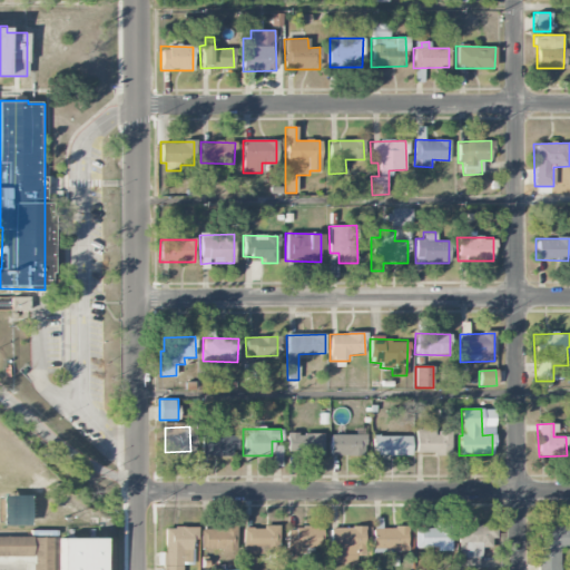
[(450,430),(415,429),(414,453),(450,454),(450,430)]
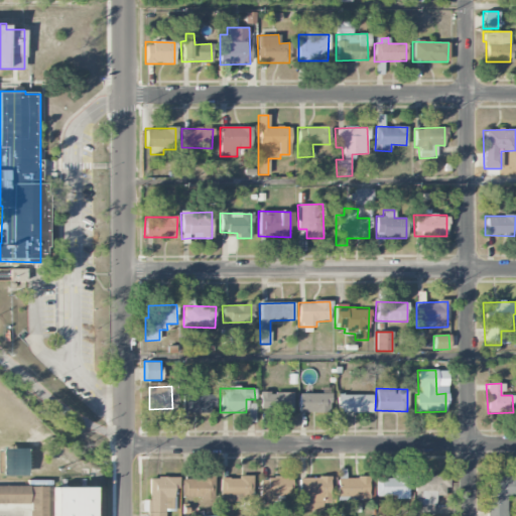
[(291,412),(291,393),(259,392),(259,411),(291,412)]
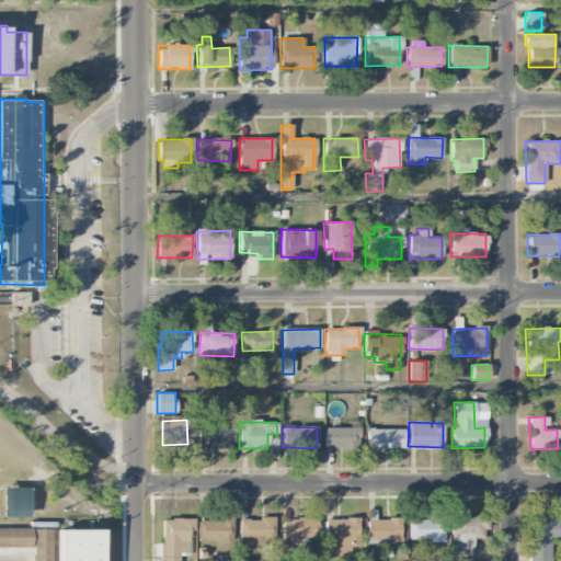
[(356,448),(357,428),(324,427),(323,448),(356,448)]
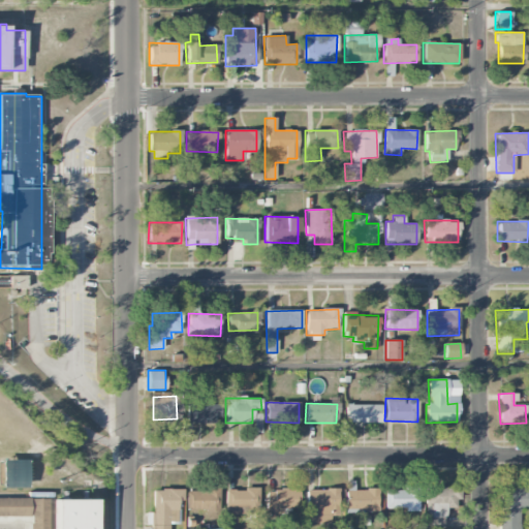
[(215,424),(215,404),(186,404),(186,423),(215,424)]
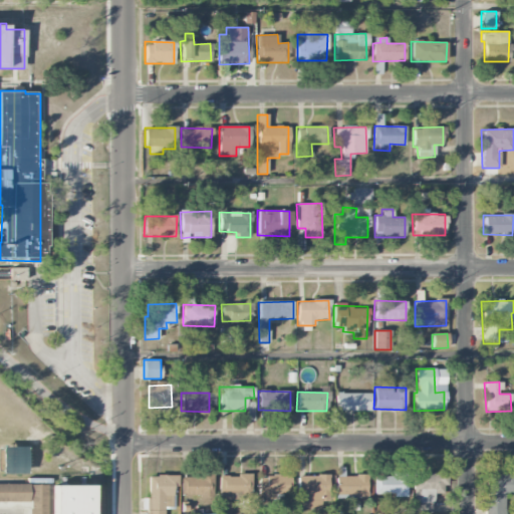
[(369,411),(370,394),(336,393),(336,411),(369,411)]
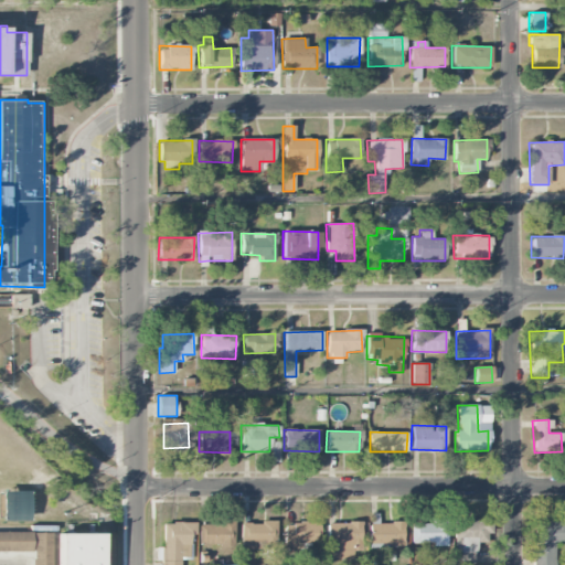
[(1,521),(28,521),(28,491),(0,491),(1,521)]
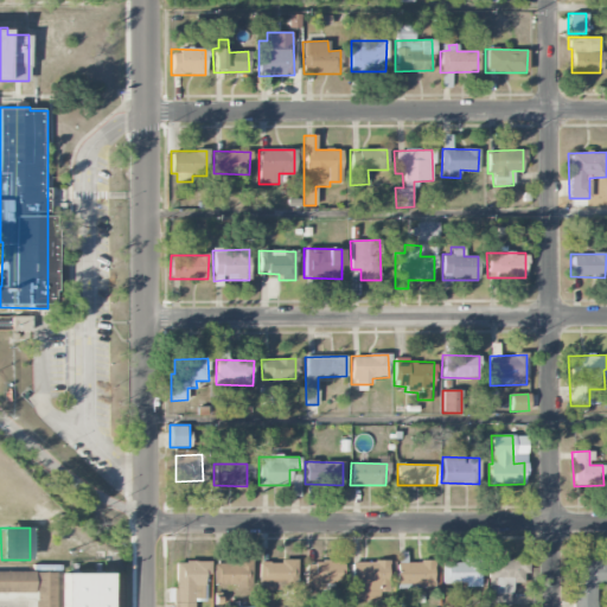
[(511,606),(511,580),(524,580),(524,557),(489,558),(489,606),(511,606)]
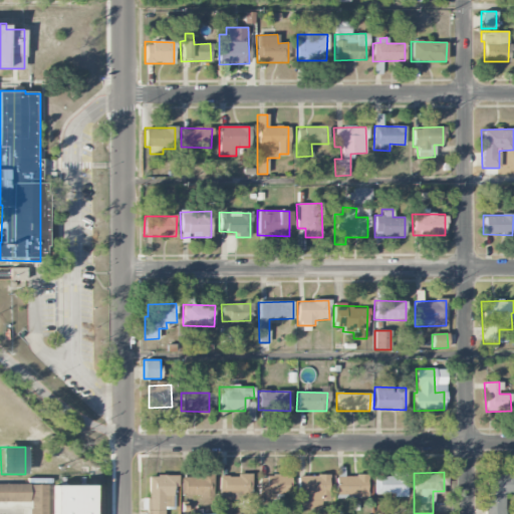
[(405,475),(374,474),(374,495),(405,495),(405,475)]
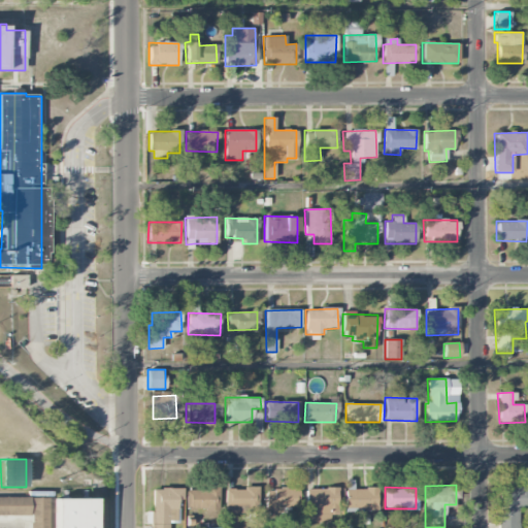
[(258,488),(225,488),(225,514),(258,515),(258,488)]
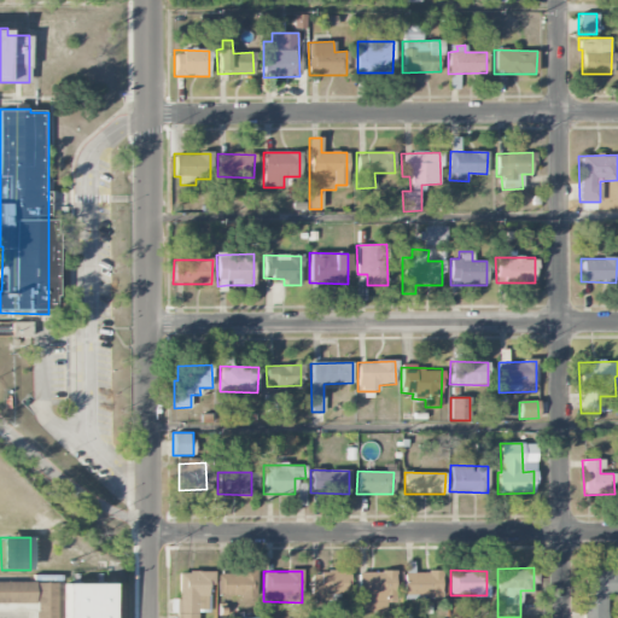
[(349,571),(310,572),(312,599),(331,599),(331,594),(350,593),(349,571)]
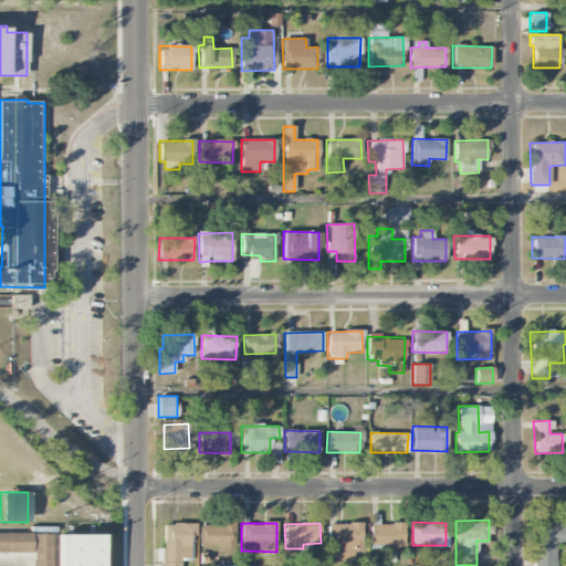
[(327,523),(327,561),(352,559),(352,548),(362,548),(362,523),(327,523)]
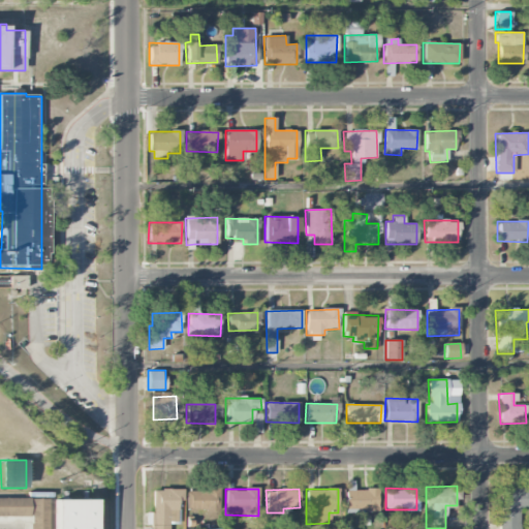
[(345,490),(346,510),(378,510),(378,489),(345,490)]
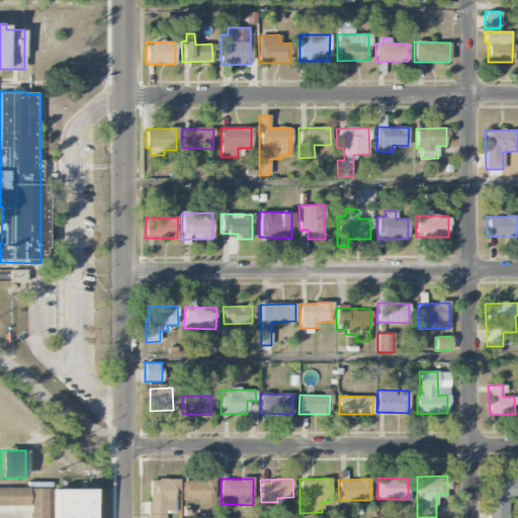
[(489,517),(507,517),(507,498),(515,498),(515,479),(489,479),(489,517)]
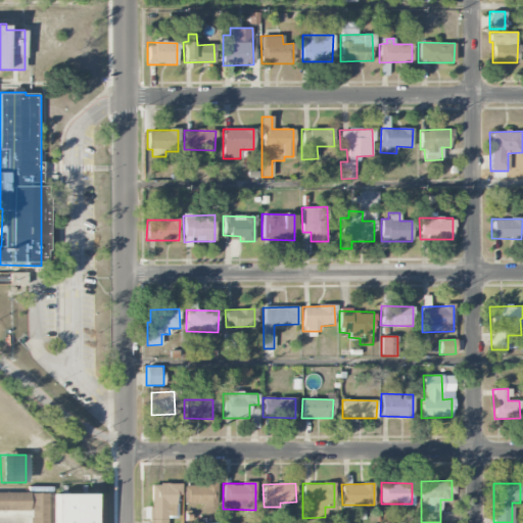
[(150,484),(150,507),(143,507),(143,519),(149,519),(148,522),(165,522),(167,516),(175,516),(176,494),(180,494),(180,484),(150,484)]
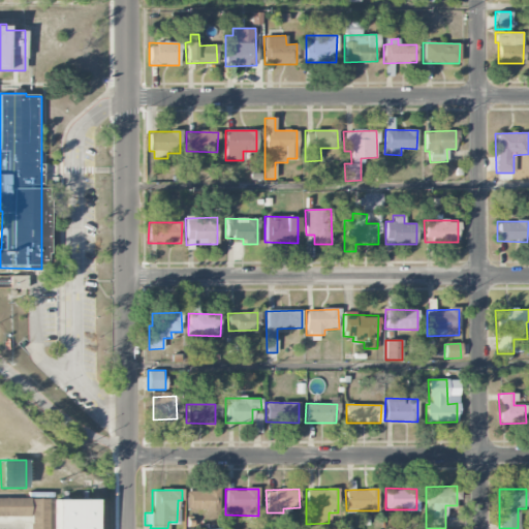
[(219,510),(219,490),(185,491),(185,510),(219,510)]
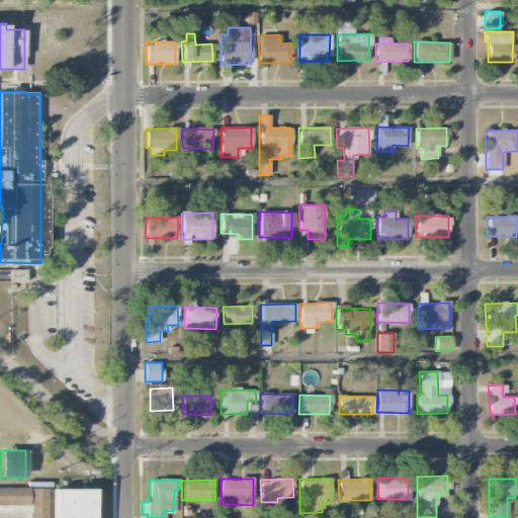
[(47,517),(47,487),(0,487),(0,505),(23,505),(23,511),(28,511),(28,517),(47,517)]
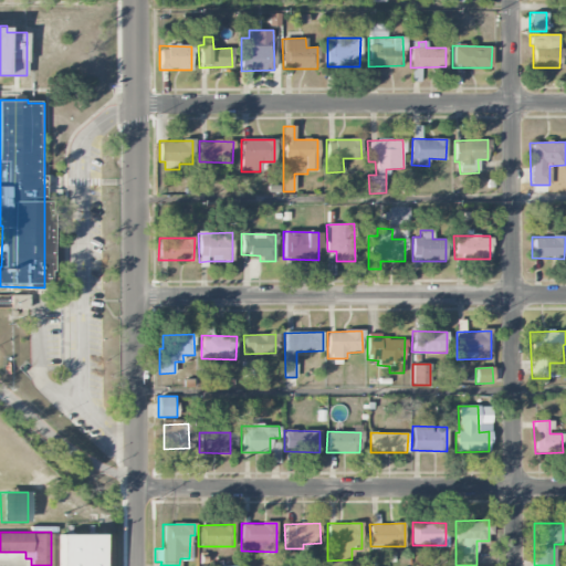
[(59,565),(102,565),(102,533),(59,533),(59,565)]
